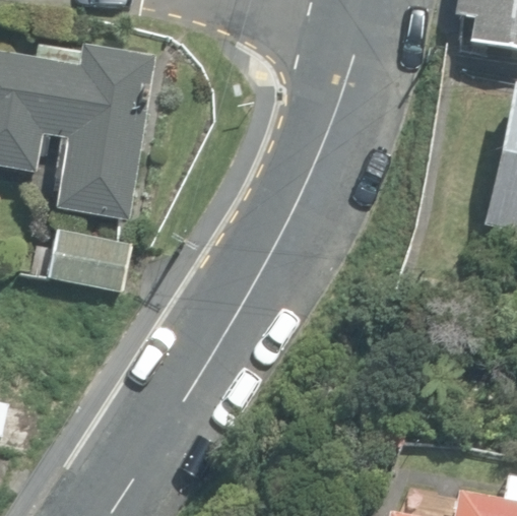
[(456,0),(454,14),(474,17),(470,42),(516,50),(516,0),(456,0)]
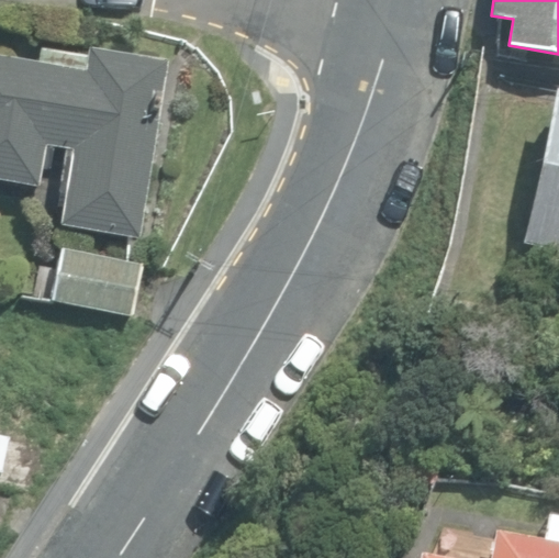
[(63,222),(141,235),(169,62),(90,48),(89,55),(42,47),(40,64),(0,57),(0,177),(40,183),(42,167),(51,168),(55,145),(66,147),(58,190),(68,192),(63,222)]
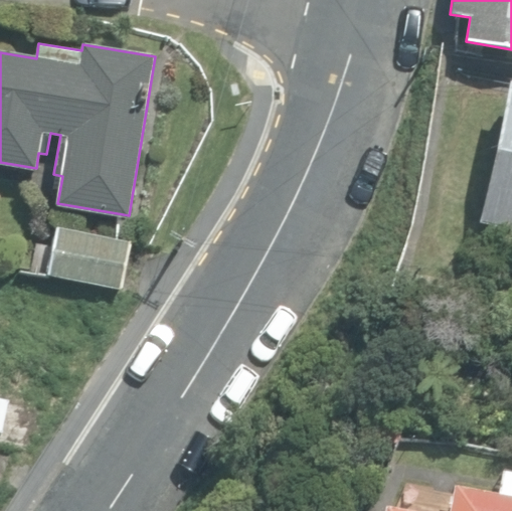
[(482,222),(511,227),(511,84),(509,84),(482,222)]
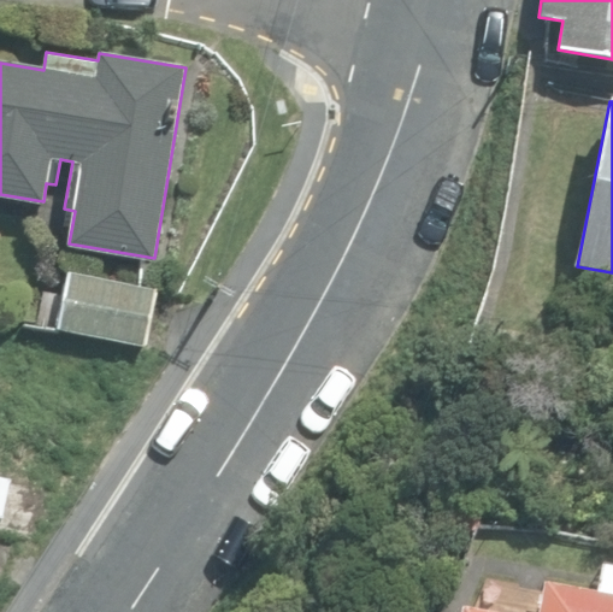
[(59,328),(147,343),(157,288),(69,272),(59,328)]
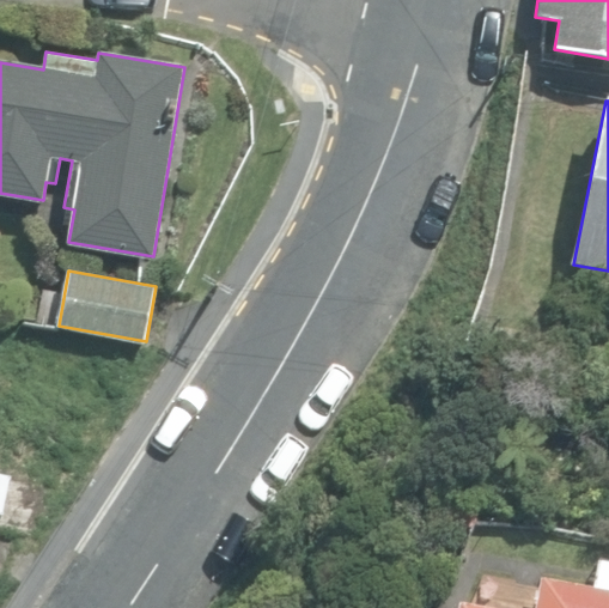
[(608,559),(598,558),(594,587),(541,577),(535,607),(608,607),(608,559)]
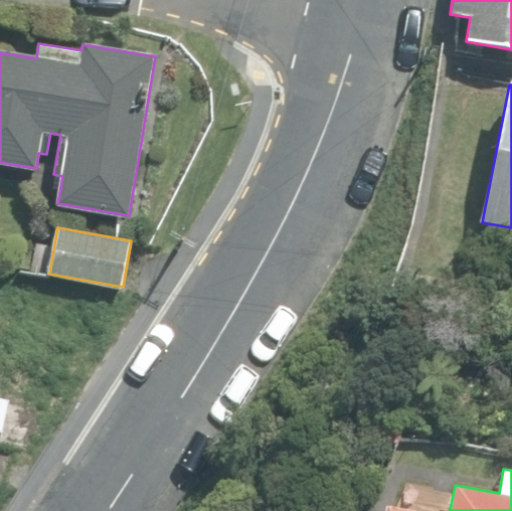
All buildings are outlined.
